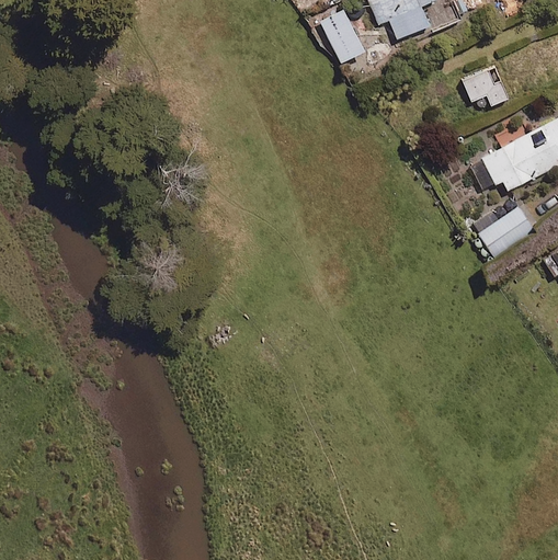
[(437,0),(436,0),(435,0),(368,0),(379,24),(388,20),(396,38),(430,24),(434,32),(462,20),(453,0),(437,0)]
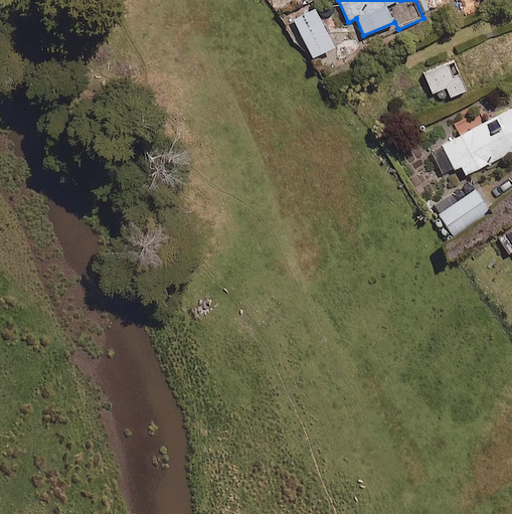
[(333,46),(314,7),(293,18),(311,57),(333,46)]
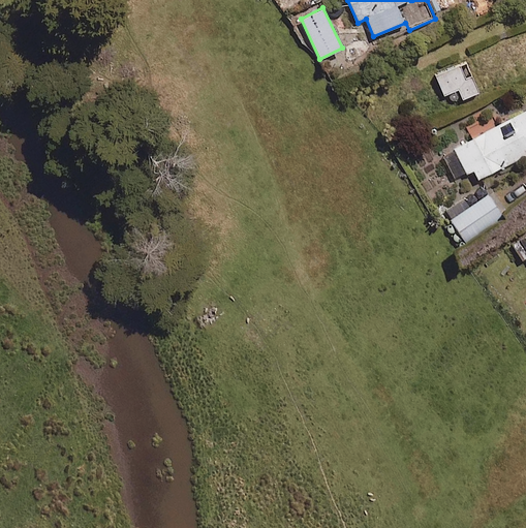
[(480,93),(468,63),(435,75),(443,95),(458,90),(462,99),(480,93)]
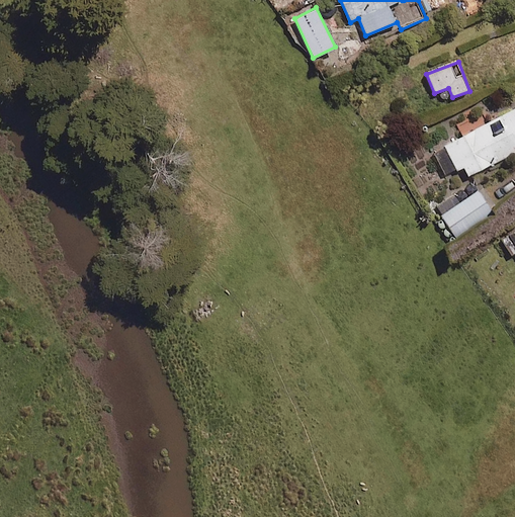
[(514,109),(444,145),(457,170),(463,167),(467,176),(514,152),(514,135),(513,132),(514,131),(514,109)]
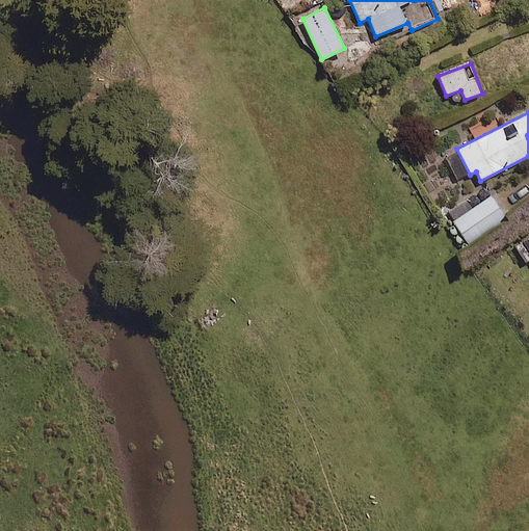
[(504,217),(490,196),(453,222),(468,242),(504,217)]
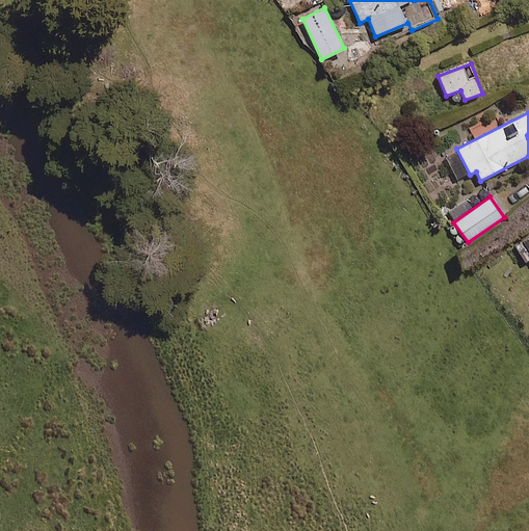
All buildings are outlined.
